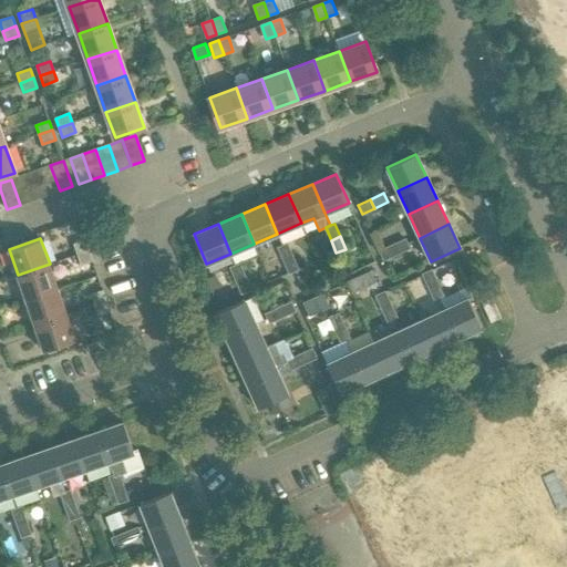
[(78,254),(90,250),(85,239),(73,244),(78,254)]
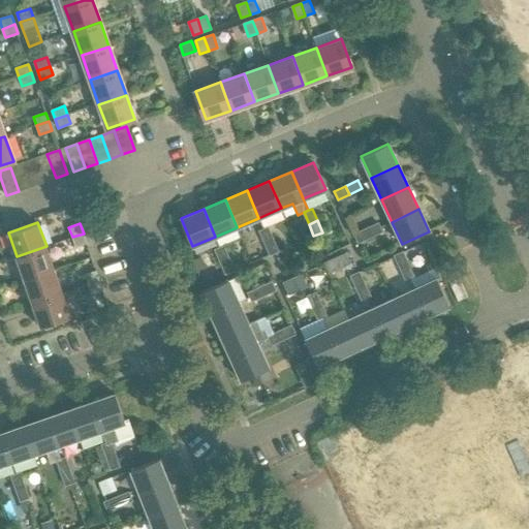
[(366,229),(370,237),(381,231),(378,223),(366,229)]
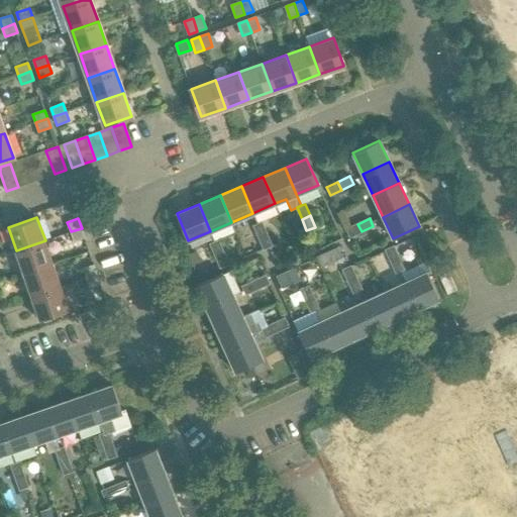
[(259,237),(267,233),(263,221),(253,225),(259,237)]
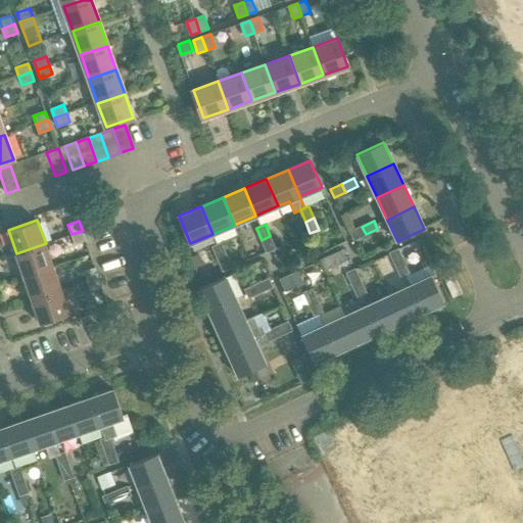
[(354,239),(366,234),(362,227),(350,232),(354,239)]
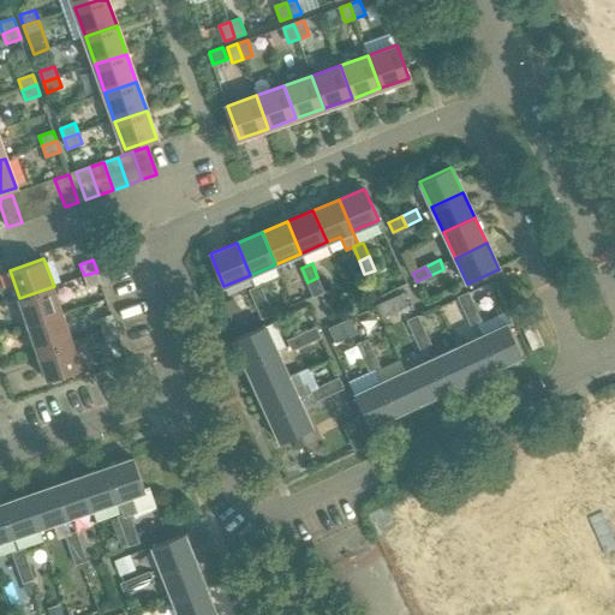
[(97,272),(84,275),(88,287),(101,282),(97,272)]
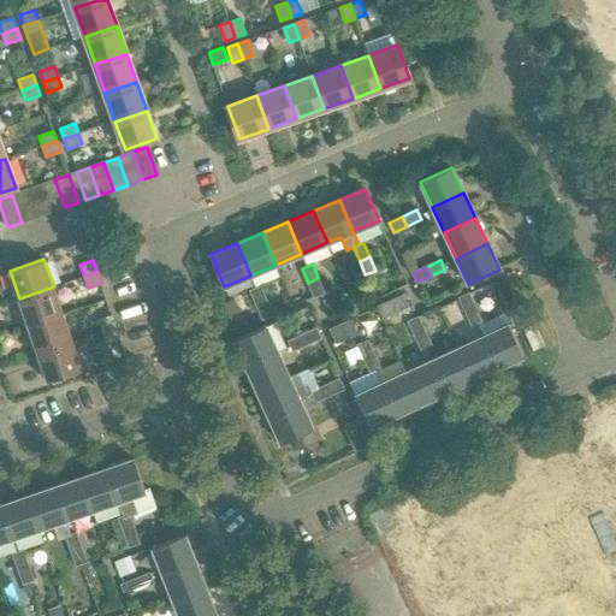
[(318,278),(308,283),(314,296),(324,292),(318,278)]
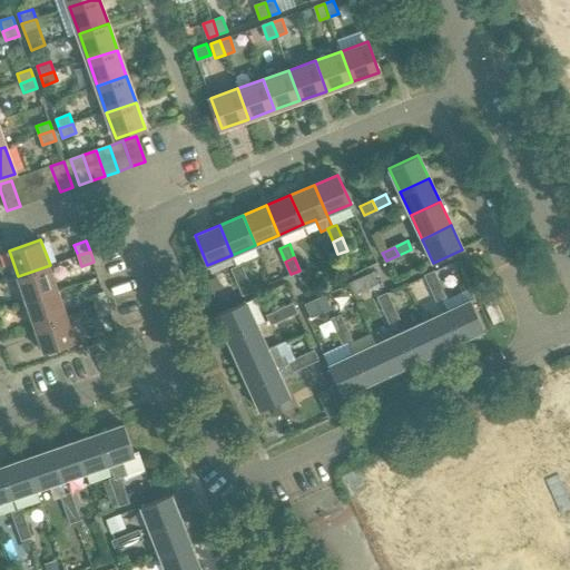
[(27,302),(58,291),(50,265),(18,276),(27,302)]
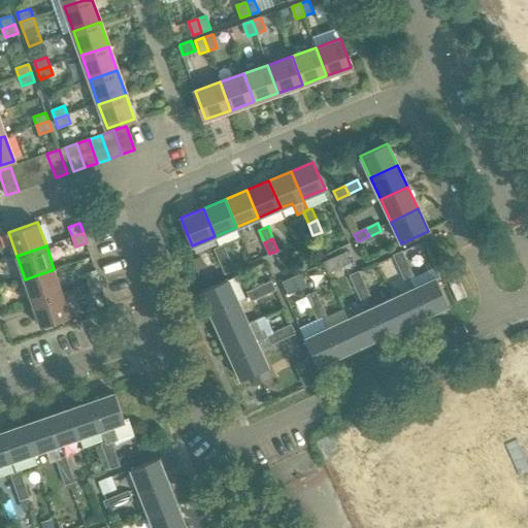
[(220,261),(229,258),(224,245),(216,249),(220,261)]
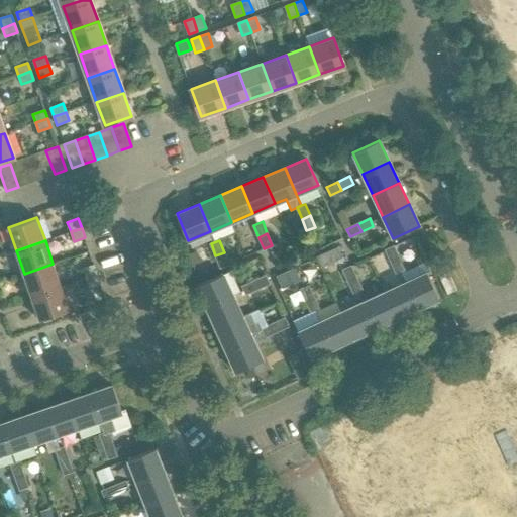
[(391,262),(400,257),(395,246),(386,250),(391,262)]
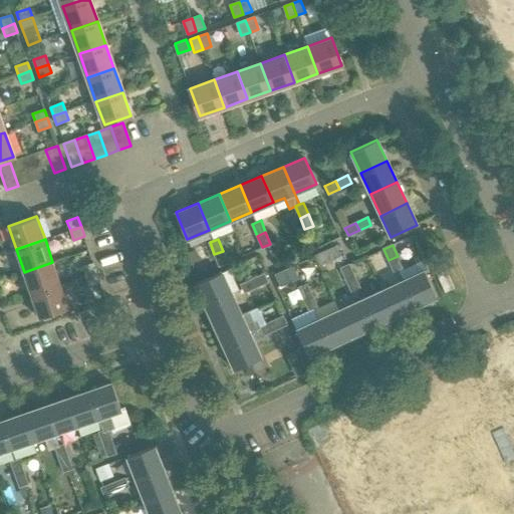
[(319,265),(340,255),(336,246),(315,255),(319,265)]
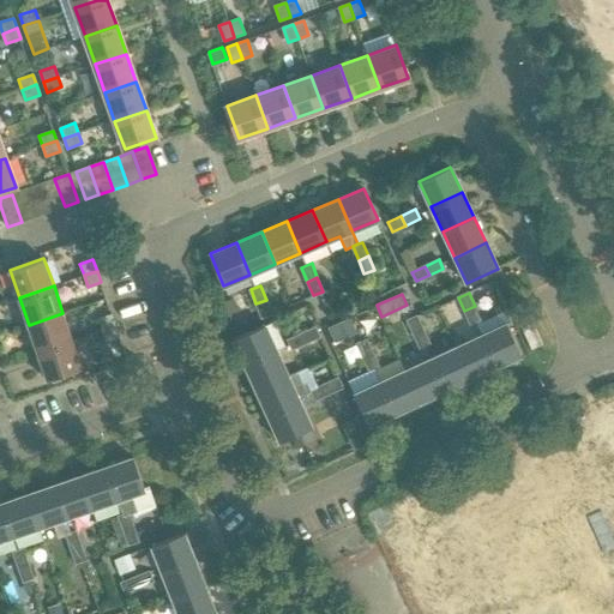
[(266,300),(256,304),(262,317),(272,313),(266,300)]
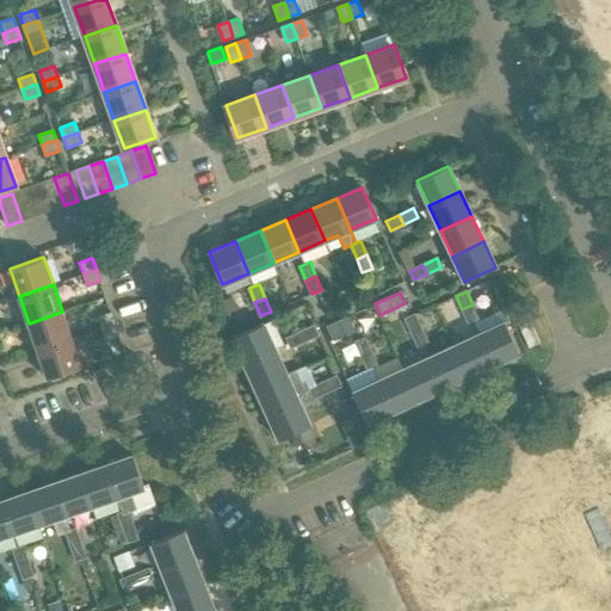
[(473,304),(462,309),(469,323),(479,319),(473,304)]
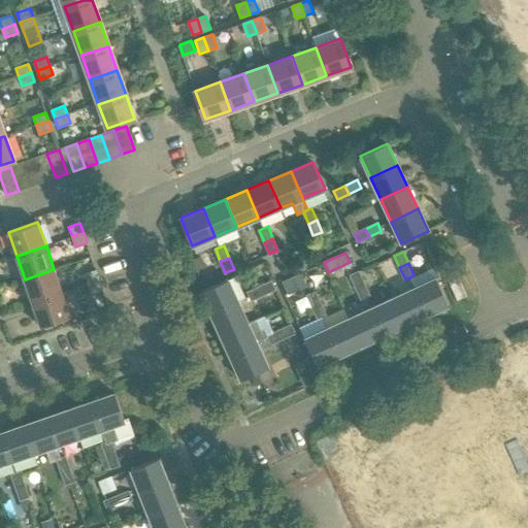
[(54,269),(25,279),(32,302),(62,292),(54,269)]
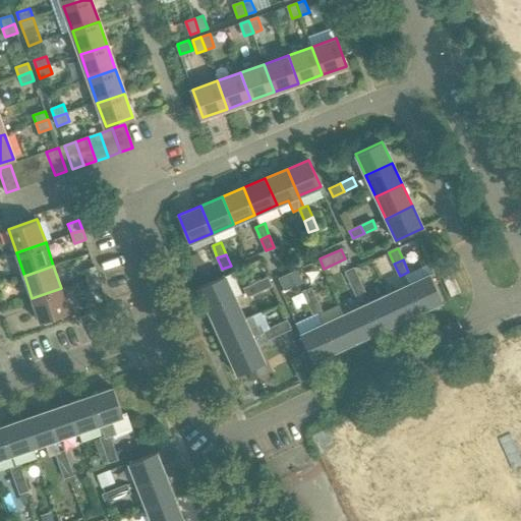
[(87,280),(98,276),(95,266),(83,270),(87,280)]
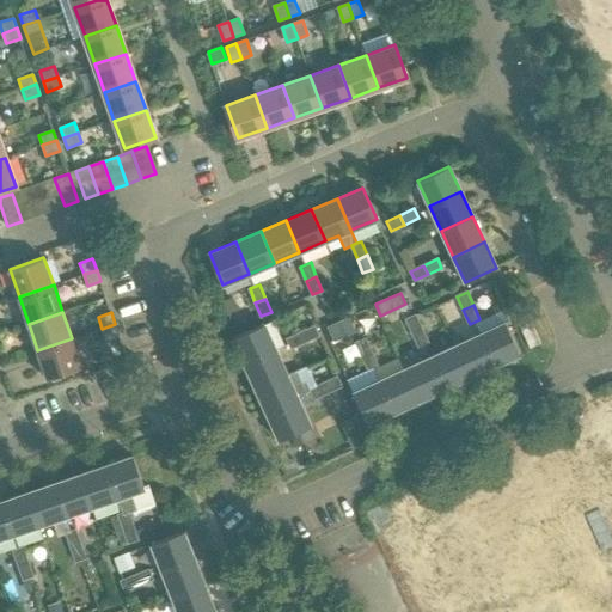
[(412,332),(423,328),(416,314),(407,319),(412,332)]
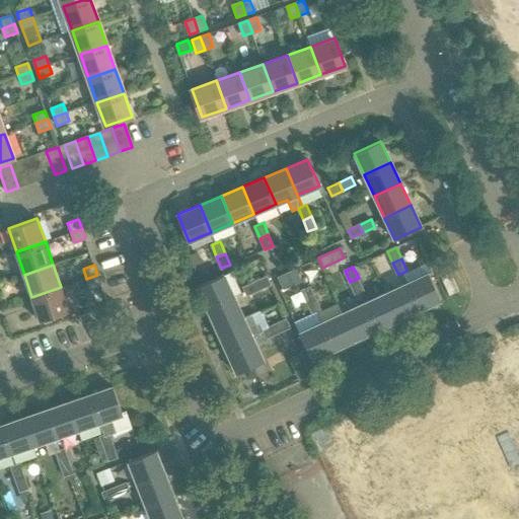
[(461,288),(451,267),(440,272),(450,293),(461,288)]
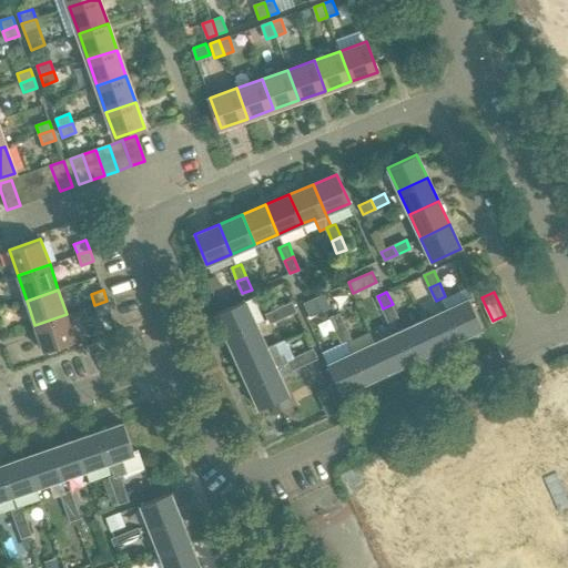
[(305,304),(311,316),(330,307),(324,295),(305,304)]
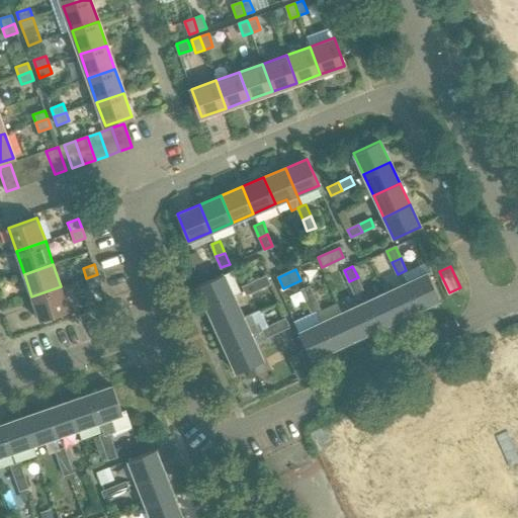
[(407,282),(419,309),(440,298),(427,272),(407,282)]
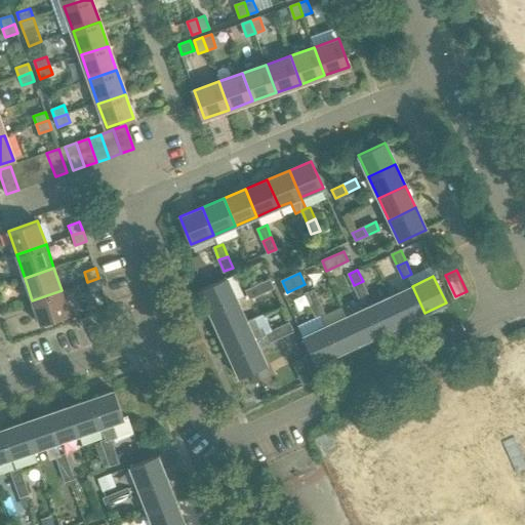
[(206,305),(209,311),(236,299),(227,277),(200,289),(206,305)]
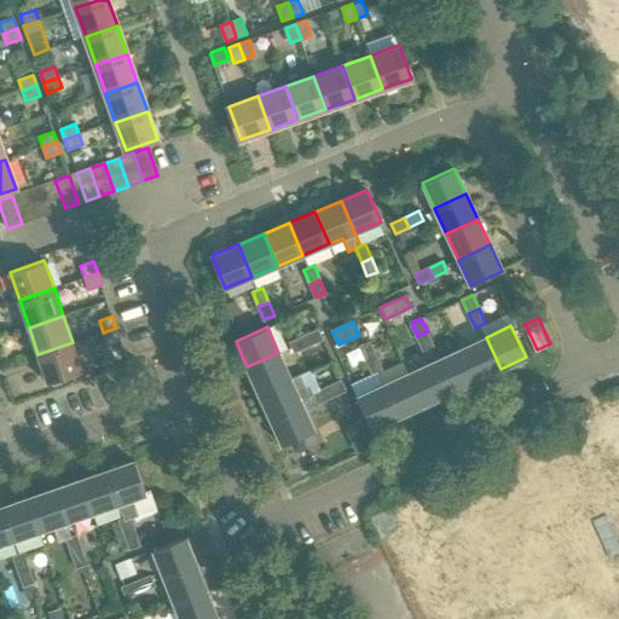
[(116,328),(103,333),(108,345),(121,340),(116,328)]
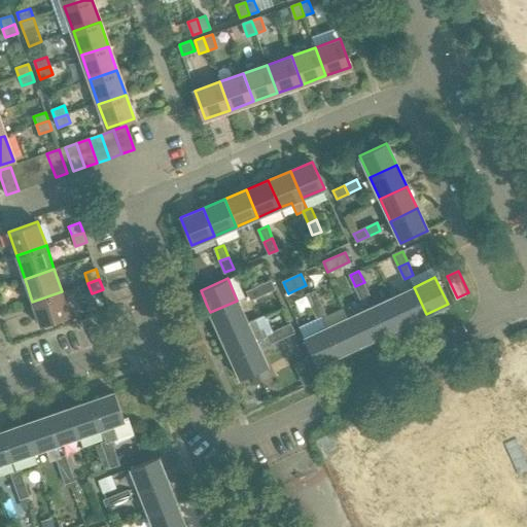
[(259,285),(264,293),(275,288),(271,280),(259,285)]
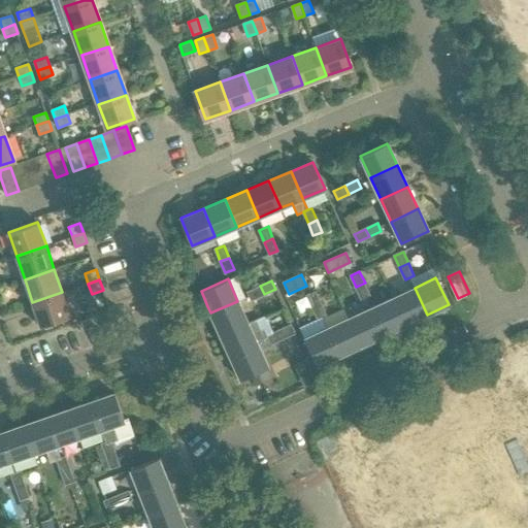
[(365,283),(356,287),(362,299),(370,295),(365,283)]
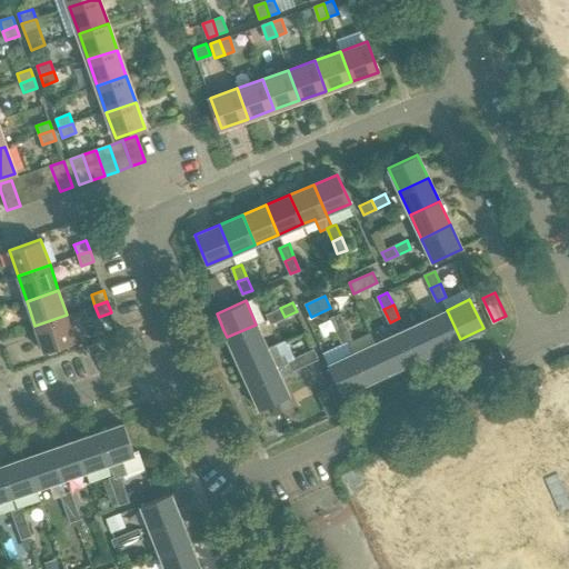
[(271,323),(285,317),(280,308),(268,313),(271,323)]
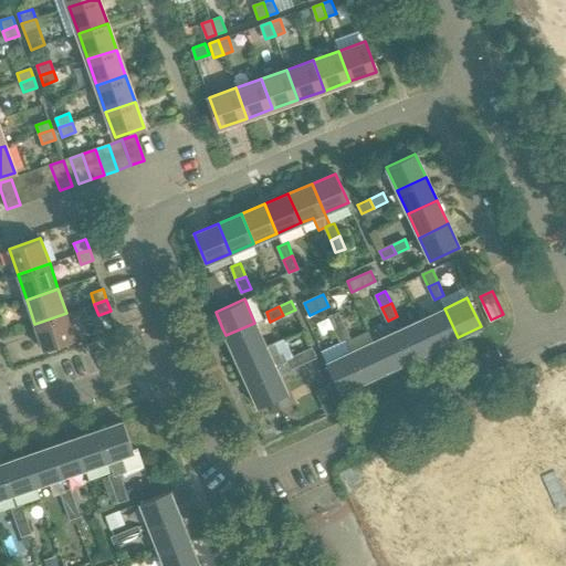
[(421,320),(435,348),(458,337),(444,308),(421,320)]
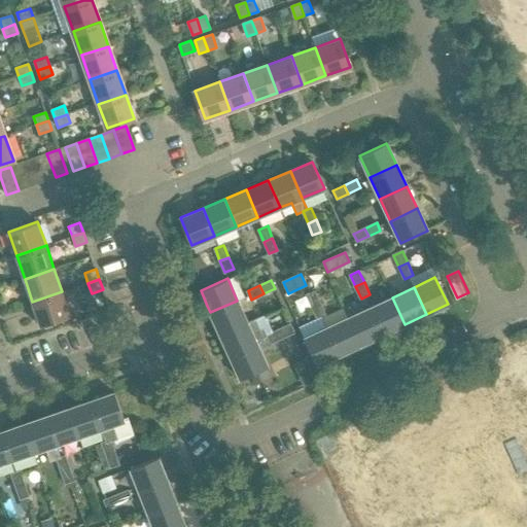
[(62,291),(32,302),(40,325),(45,324),(45,327),(56,323),(55,321),(70,315),(62,291)]
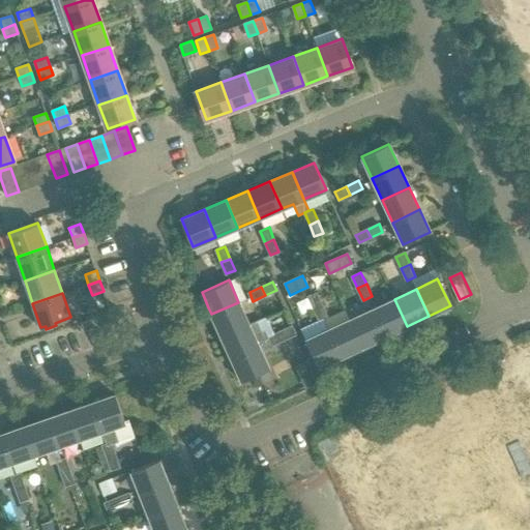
[(314,308),(322,304),(317,293),(308,296),(314,308)]
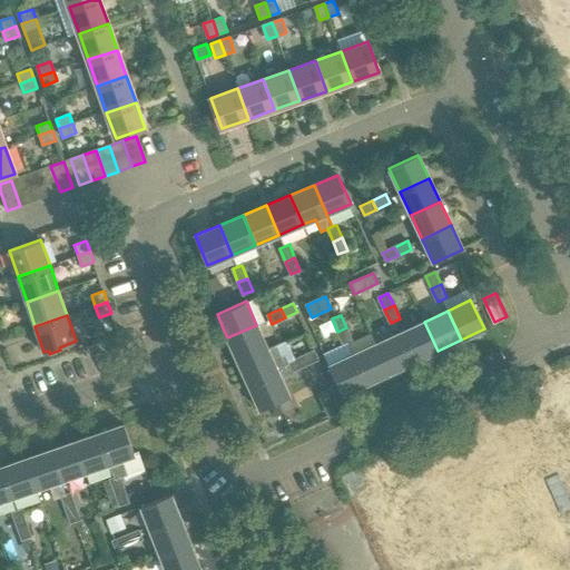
[(414,362),(438,351),(424,322),(401,333),(414,362)]
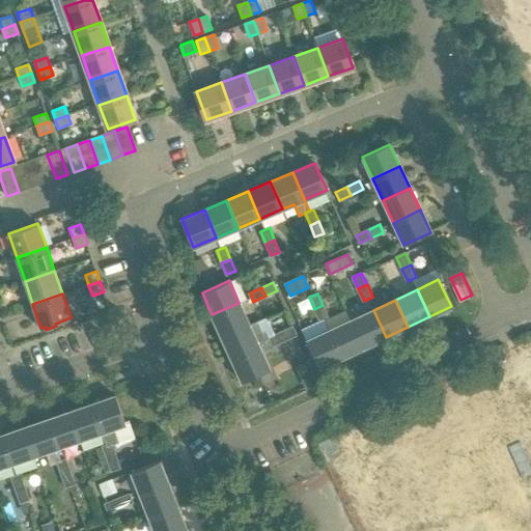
[(217,325),(222,337),(249,325),(239,303),(212,314),(217,325)]
